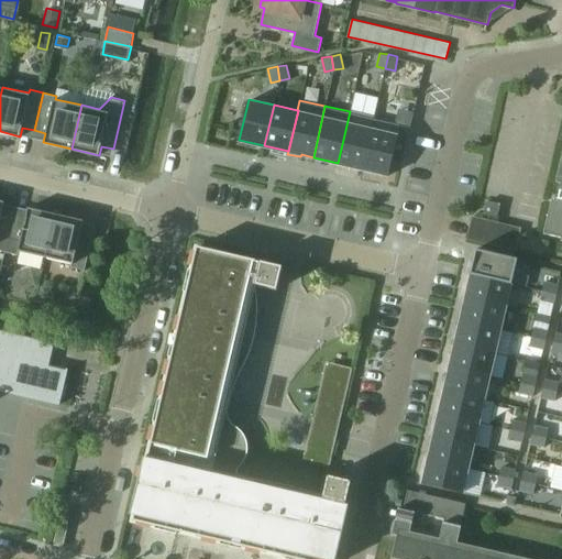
[(350,111),(338,163),(362,168),(374,117),(350,111)]
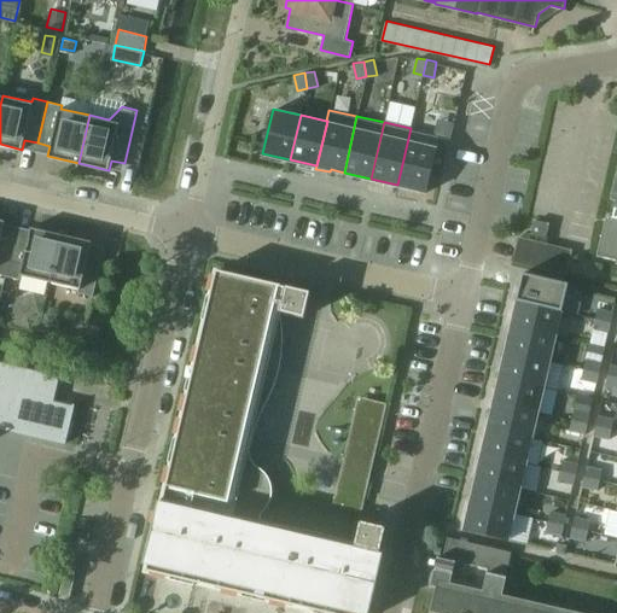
[(411,128),(397,185),(425,191),(430,173),(436,147),(438,135),(411,128)]
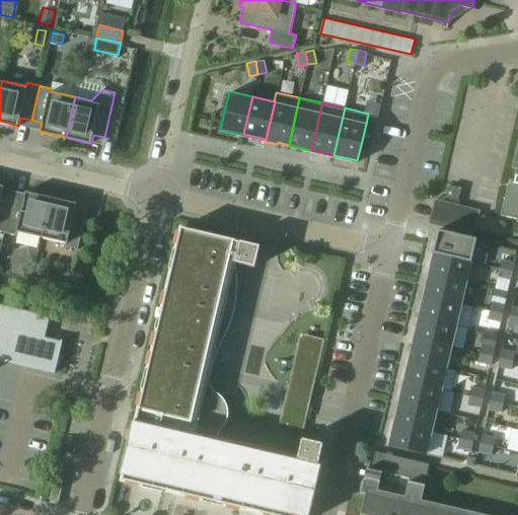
[(366,124),(361,145),(371,148),(376,126),(366,124)]
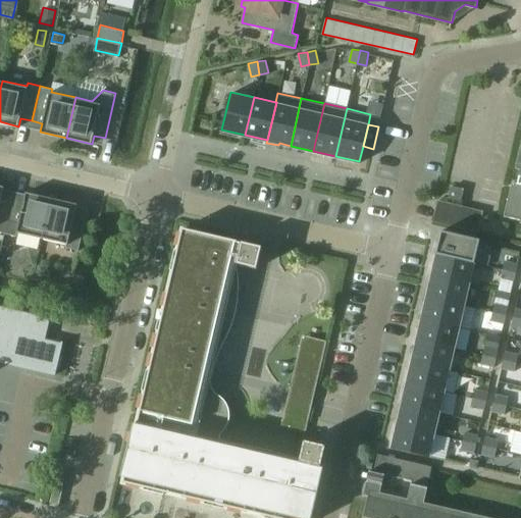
[(513,182),(505,215),(520,218),(520,175),(519,183),(513,182)]
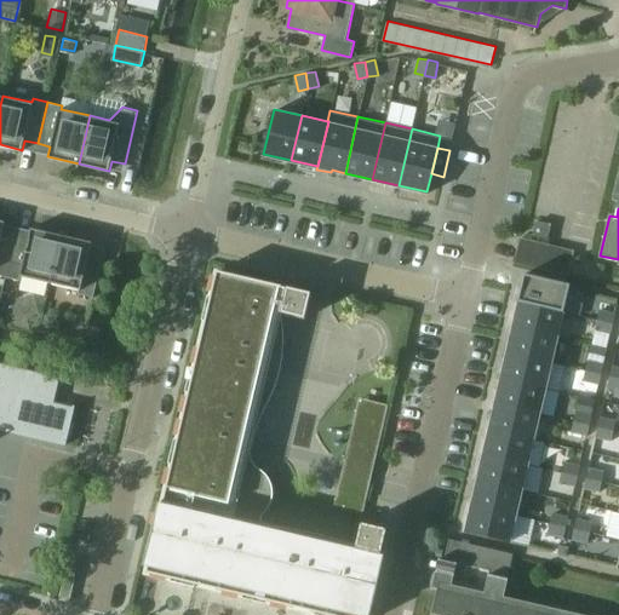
[(0,219),(0,274),(6,275),(16,234),(3,231),(5,220),(0,219)]
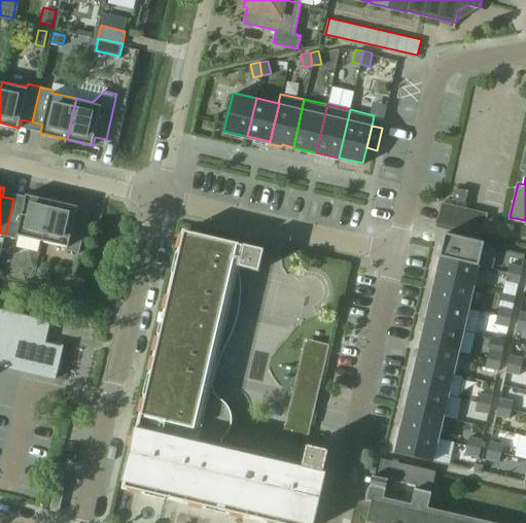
[(469,189),(457,186),(455,199),(466,201),(469,189)]
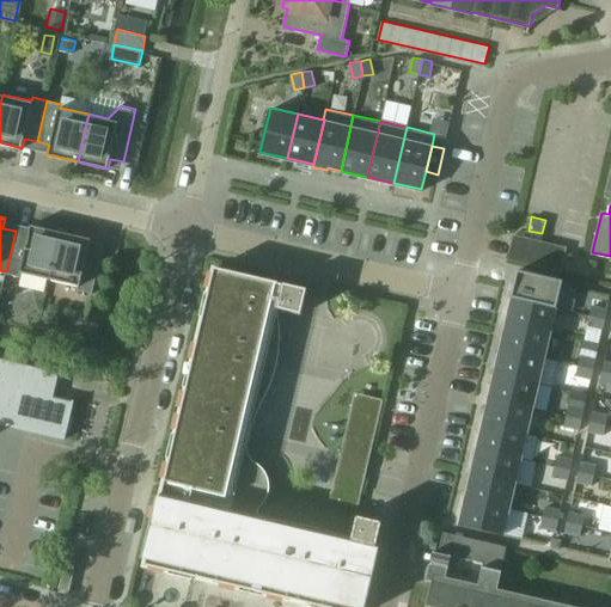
[(16,231),(6,271),(20,275),(22,271),(50,277),(61,231),(31,225),(29,234),(16,231)]
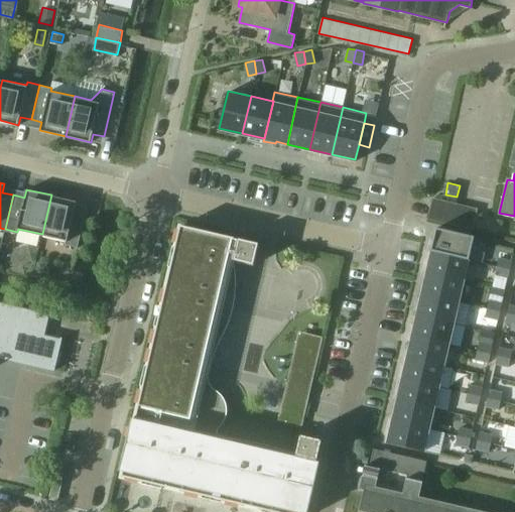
[(51,195),(42,234),(67,240),(66,244),(78,247),(86,212),(75,209),(77,201),(51,195)]
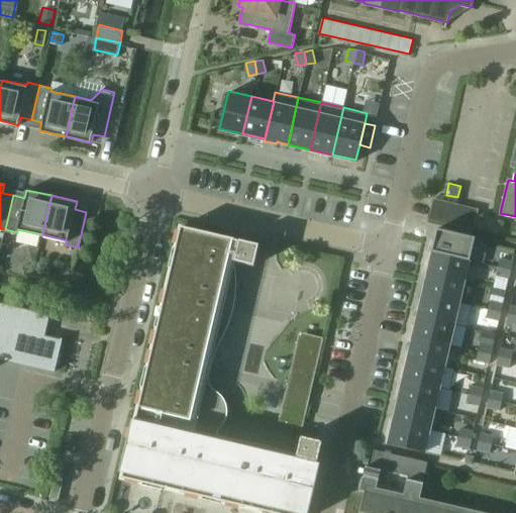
[(479,208),(435,198),(430,217),(474,228),(479,208)]
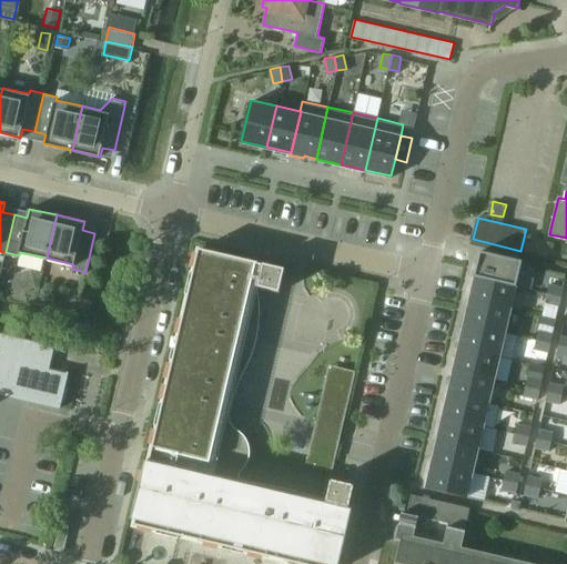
[(137,510),(134,523),(157,529),(157,532),(179,537),(179,534),(307,563),(334,563),(336,556),(340,557),(350,516),(352,507),(348,506),(354,484),(331,479),(325,497),(309,493),(294,489),(282,485),(264,482),(245,479),(244,477),(243,477),(242,476),(242,475),(241,474),(241,473),(241,472),(241,471),(242,469),(243,467),(245,466),(246,465),(247,462),(250,457),(251,452),(250,446),(250,442),(247,436),(244,433),(240,429),(238,427),(235,425),(233,423),(232,420),(231,416),(231,412),(231,409),(233,400),(236,390),(240,382),(242,376),(249,362),(253,353),(256,341),(260,321),(261,308),(260,296),(257,285),(279,290),(284,267),(236,257),(199,248),(149,460),(144,460),(133,509),(137,510)]
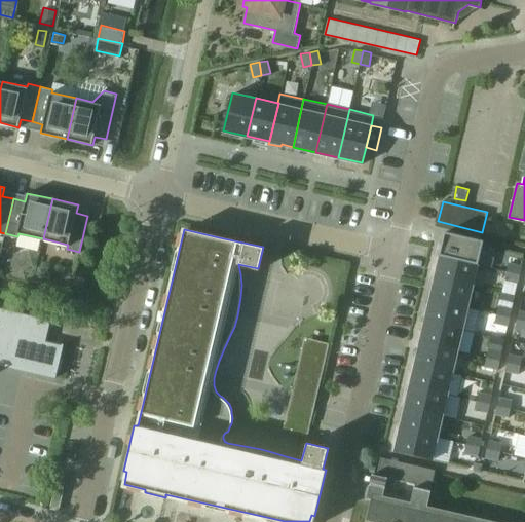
[(483,240),(444,231),(438,255),(440,255),(440,254),(478,263),(483,240)]
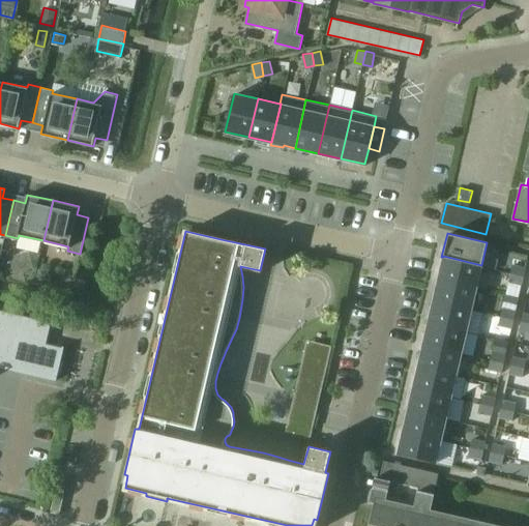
[(443,257),(438,278),(476,287),(481,265),(443,256),(443,257)]
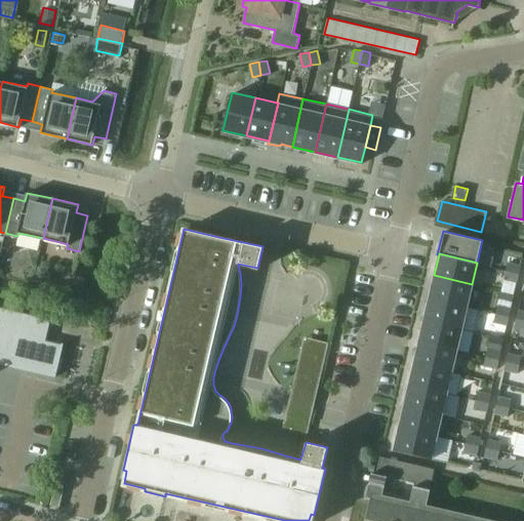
[(521,264),(508,261),(506,269),(519,272),(521,264)]
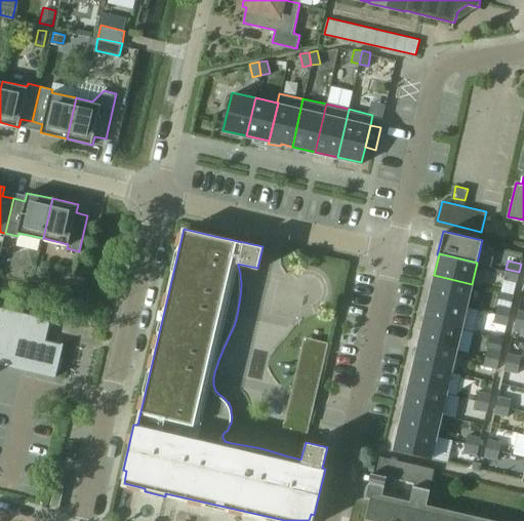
[(48,280),(50,273),(46,267),(39,265),(36,277),(48,280)]
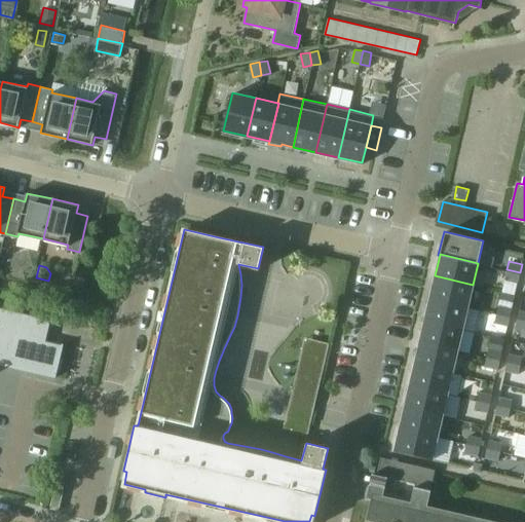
[(507,269),(504,278),(518,282),(520,272),(507,269)]
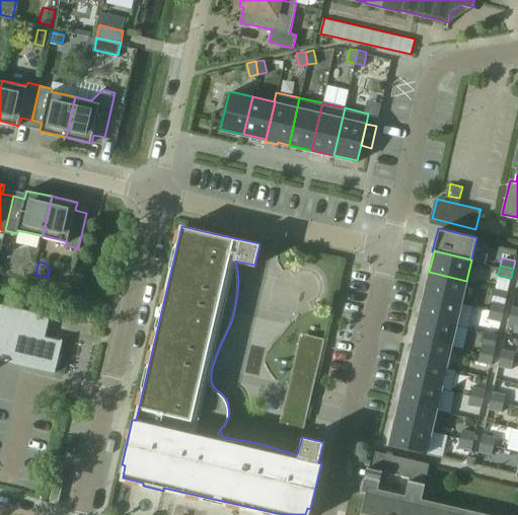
[(466,281),(429,272),(424,293),(461,302),(466,281)]
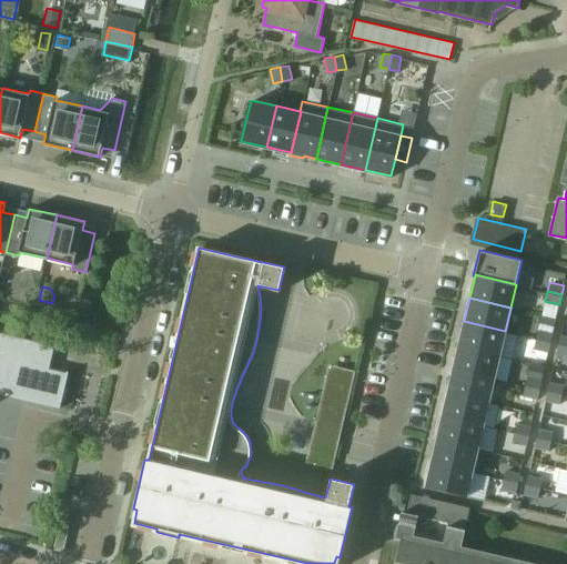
[(505,331),(464,321),(458,344),(499,354),(505,331)]
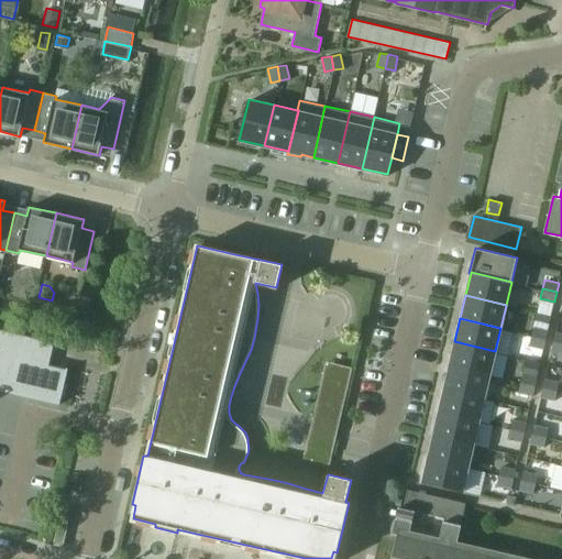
[(533,326),(531,335),(546,338),(548,329),(533,326)]
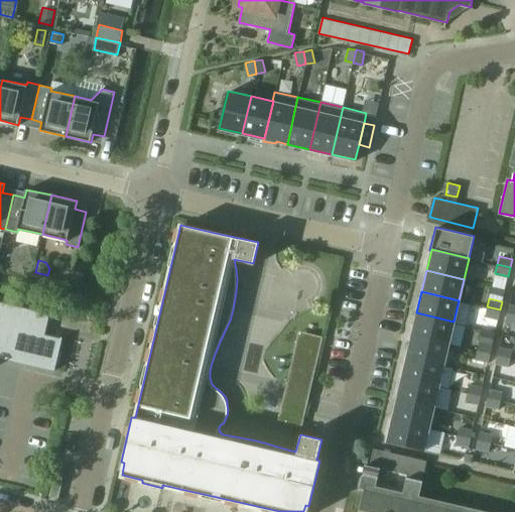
[(0,353),(56,367),(57,363),(60,364),(62,358),(59,357),(61,347),(36,341),(43,311),(0,300),(0,353)]
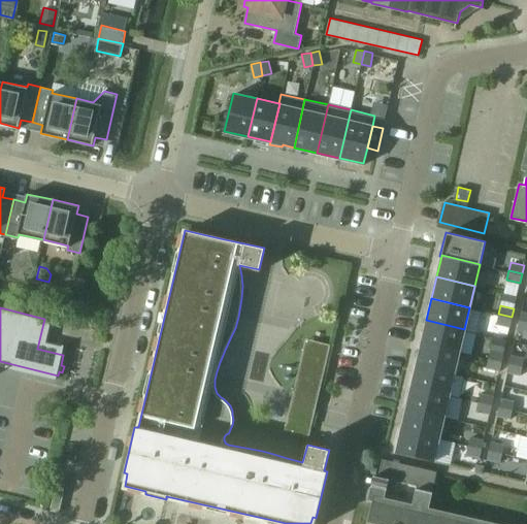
[(498,314),(496,323),(509,325),(512,317),(498,314)]
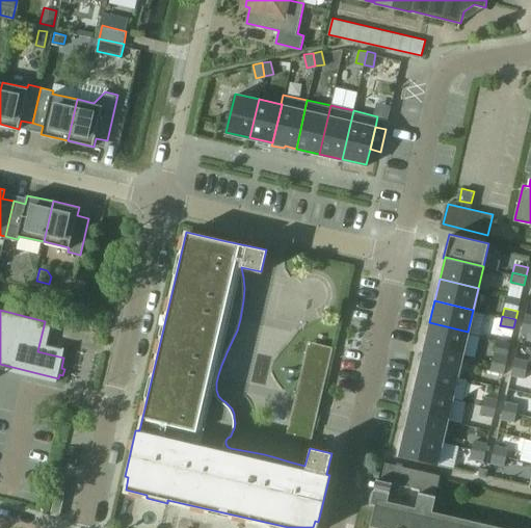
[(530,322),(524,321),(522,330),(530,332),(530,322)]
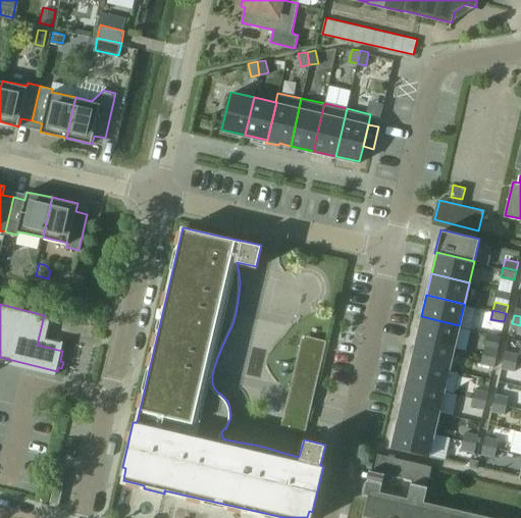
[(459,325),(421,316),(416,338),(454,347),(459,325)]
